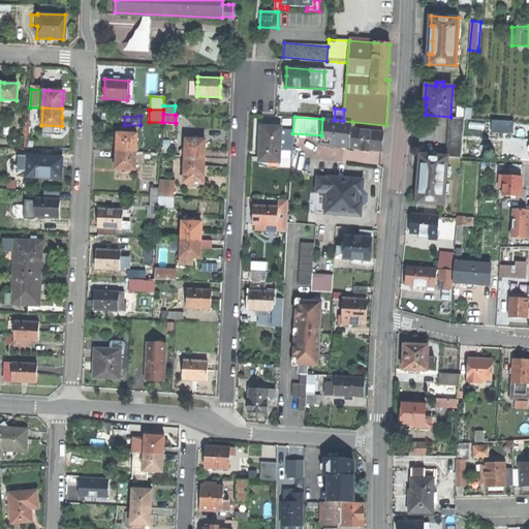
[(465,118),(450,117),(447,156),(463,157),(465,118)]
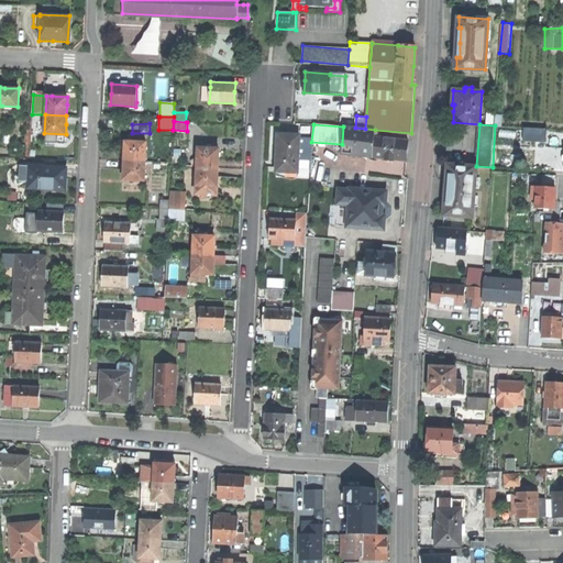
[(373,157),(374,138),(375,130),(365,129),(355,128),(343,127),(342,144),(341,155),(373,157)]
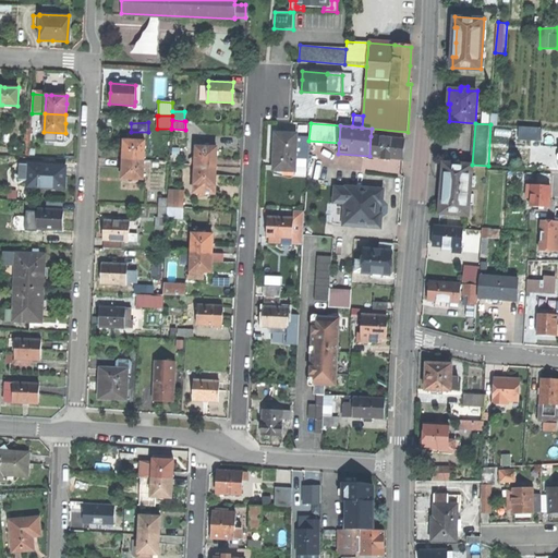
[(519,138),(541,141),(542,128),(520,126),(519,138)]
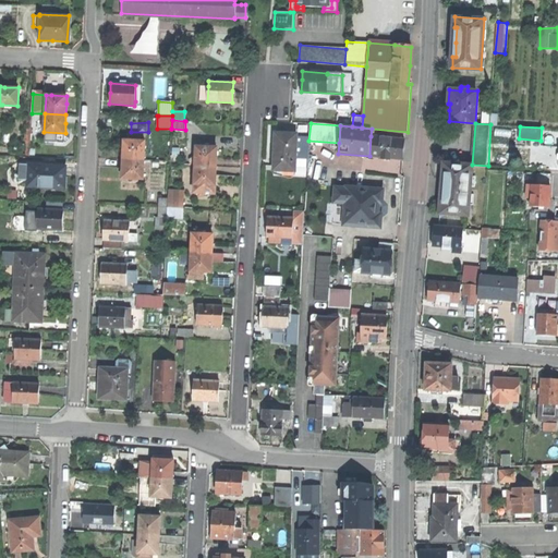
[(274,170),(295,171),(296,134),(276,133),(275,149),(274,166),(274,170)]
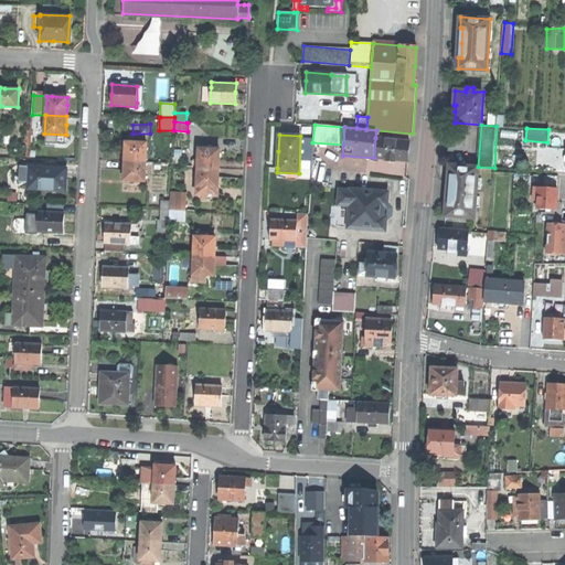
[(375,138),(374,158),(407,161),(407,150),(408,141),(375,138)]
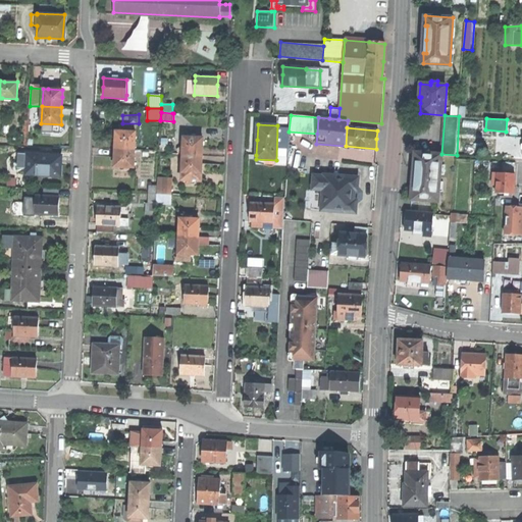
[(115,148),(135,150),(136,133),(116,132),(116,138),(115,148)]
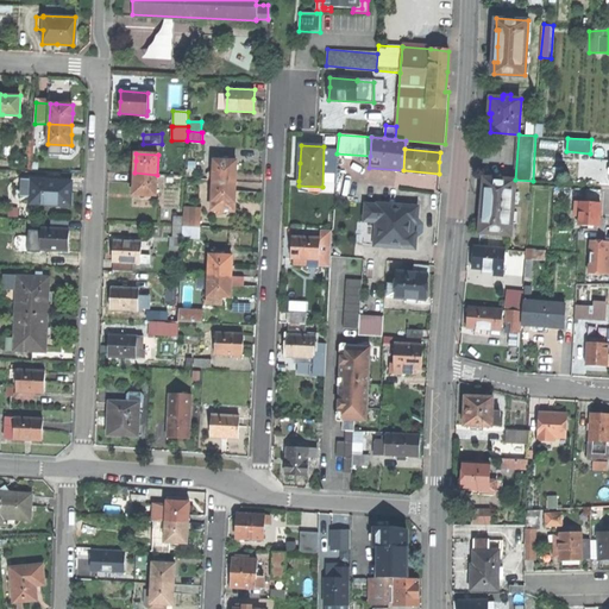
[(214,159),(213,181),(236,182),(236,170),(237,161),(214,159)]
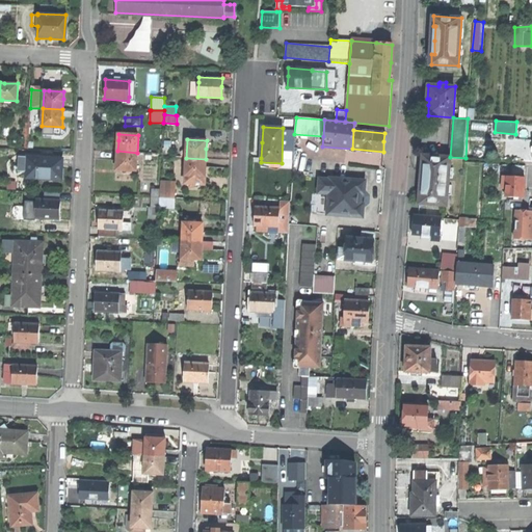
[(136,170),(137,153),(117,151),(117,159),(116,169),(136,170)]
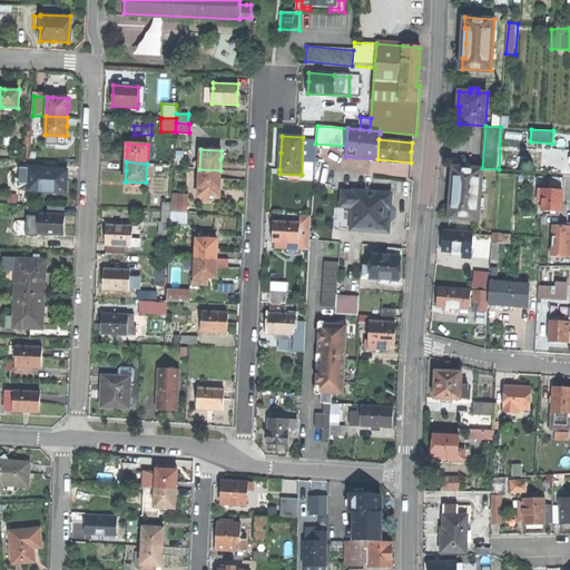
[(481,180),(482,168),(453,166),(452,178),(455,178),(454,192),(453,206),(450,206),(449,216),(478,218),(479,208),(483,208),(483,198),(480,198),(481,189),(484,190),(485,180),(481,180)]
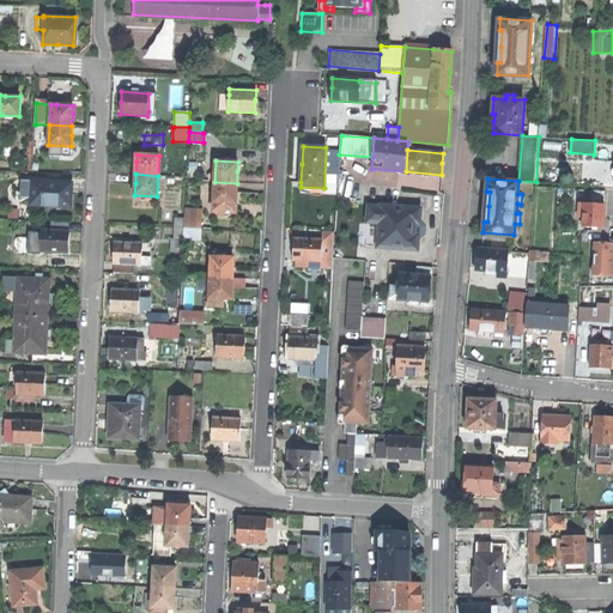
[(22,198),(31,198),(31,181),(23,181),(22,198)]
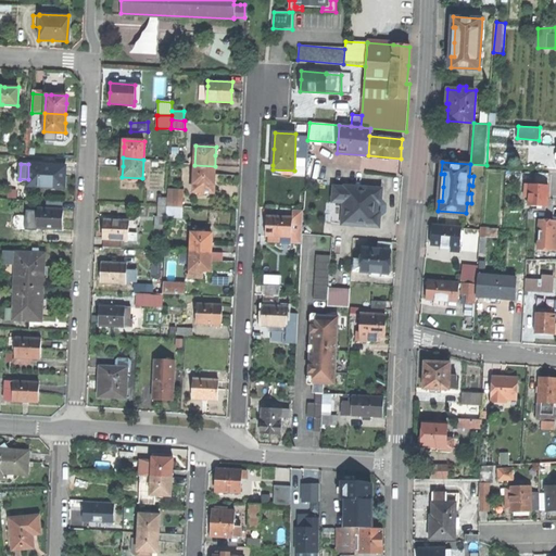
[(28,179),(27,186),(65,187),(65,175),(66,166),(28,164),(28,179)]
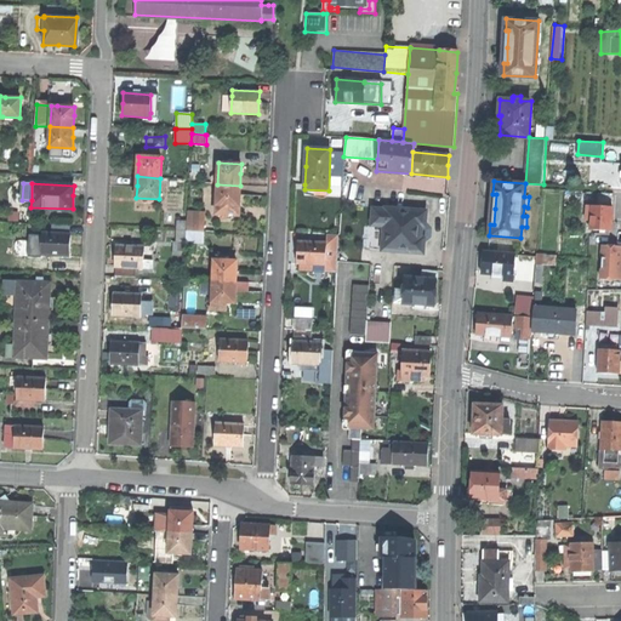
[(227,215),(239,215),(240,195),(240,186),(217,184),(217,215),(222,215),(222,217),(226,217),(227,215)]
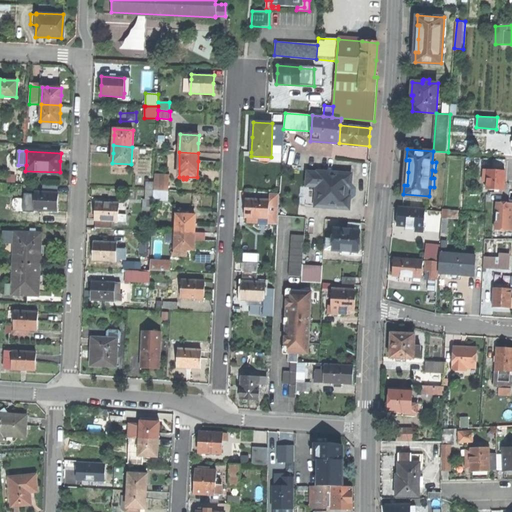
[(506,171),(489,170),(489,172),(485,171),(484,177),(488,178),(488,189),(505,190),(506,177),(506,171)]
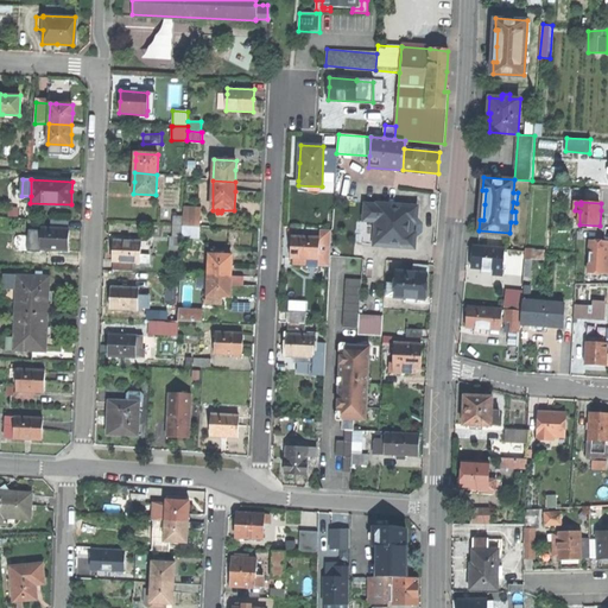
[(365,204),(363,220),(375,221),(374,245),(410,248),(415,244),(416,236),(412,233),(413,227),(413,221),(417,217),(417,210),(413,207),(378,203),(378,206),(365,204)]
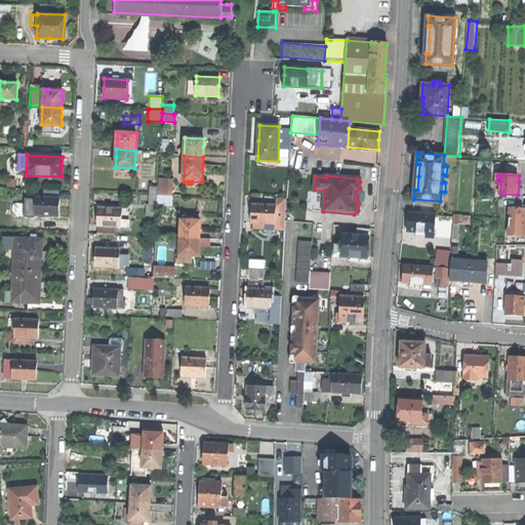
[(158,178),(158,187),(172,188),(172,179),(158,178)]
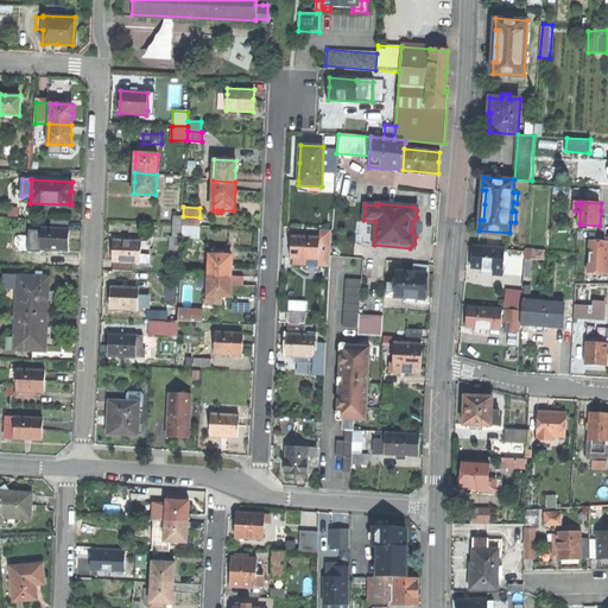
[(183,216),(183,226),(200,227),(200,217),(183,216)]
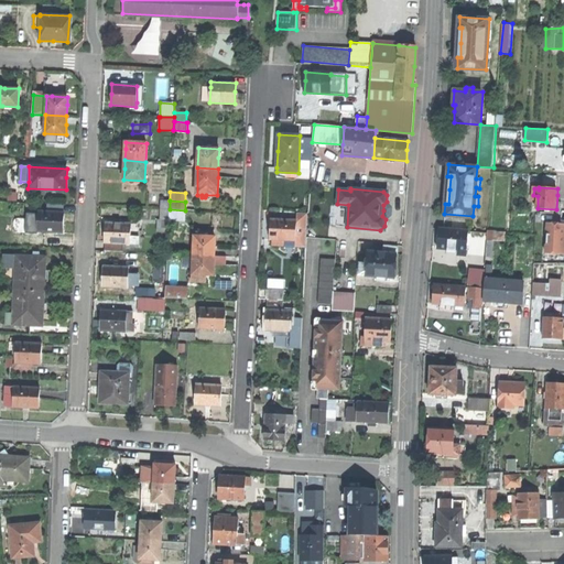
[(336,227),(347,227),(348,205),(337,204),(336,227)]
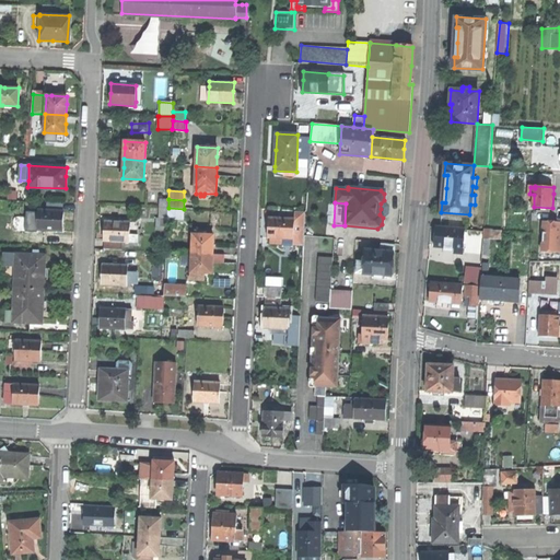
[(168,208),(167,218),(183,219),(184,209),(168,208)]
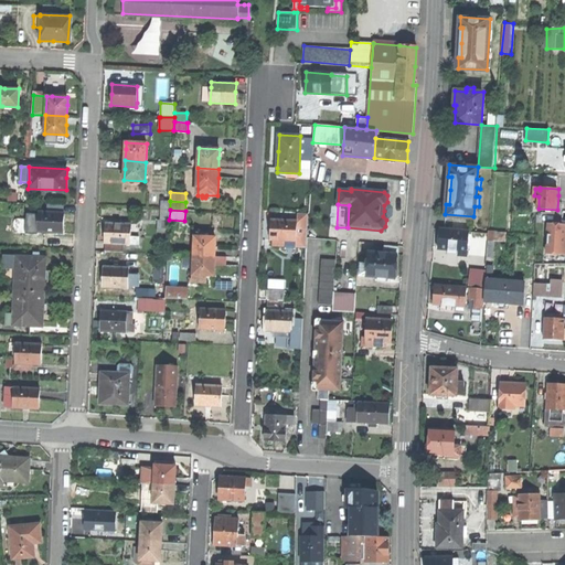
[(64,212),(63,212),(48,212),(40,211),(39,214),(39,232),(63,234),(64,222),(64,212)]
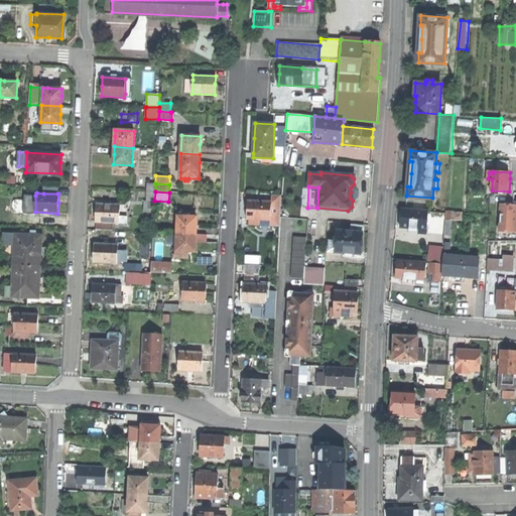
[(270,220),(270,226),(280,227),(281,217),(282,195),(272,195),(271,202),(270,220)]
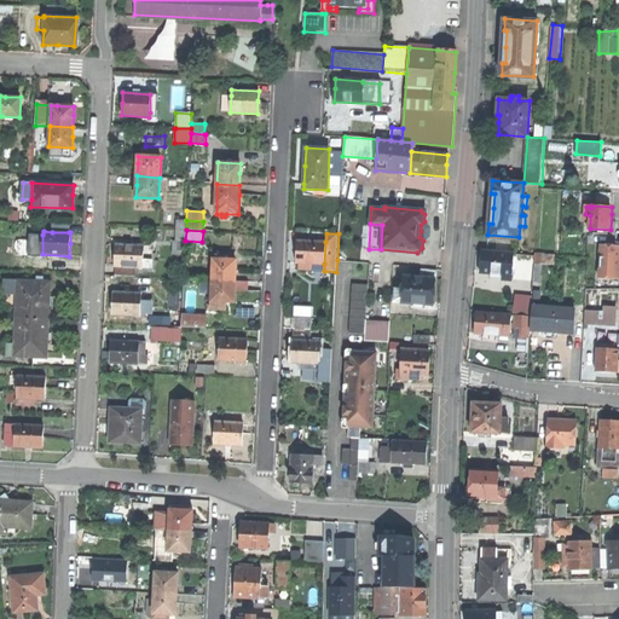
[(41,256),(42,254),(42,235),(29,235),(28,256),(41,256)]
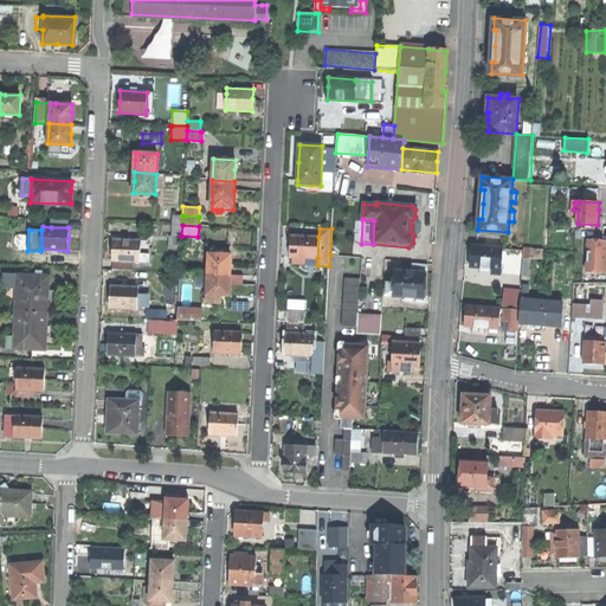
[(181,250),(181,236),(173,236),(169,236),(168,249),(181,250)]
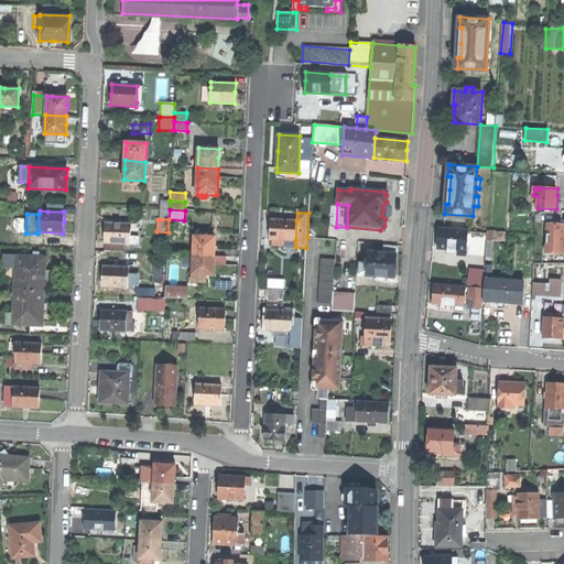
[(273,239),(295,240),(296,220),(271,219),(271,228),(270,239),(273,239)]
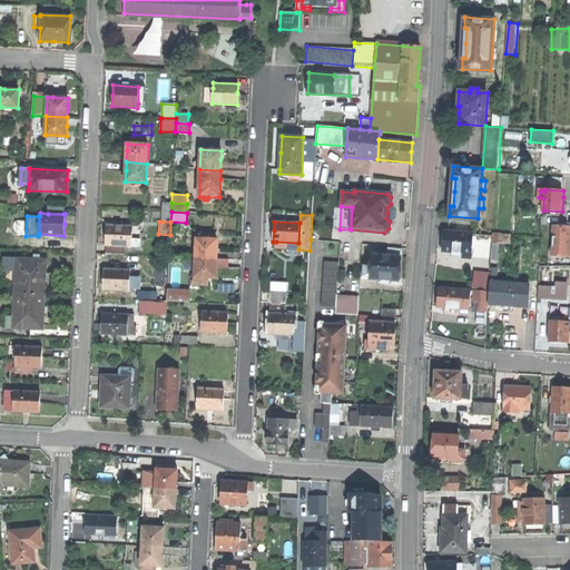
[(106,245),(125,246),(131,246),(133,226),(107,225),(106,234),(106,245)]
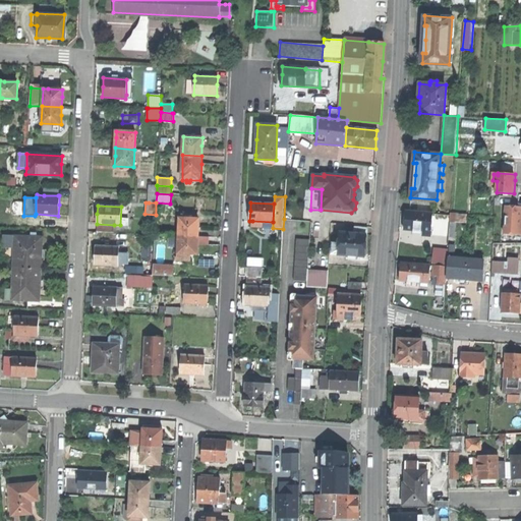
[(129,207),(121,207),(120,225),(128,226),(129,207)]
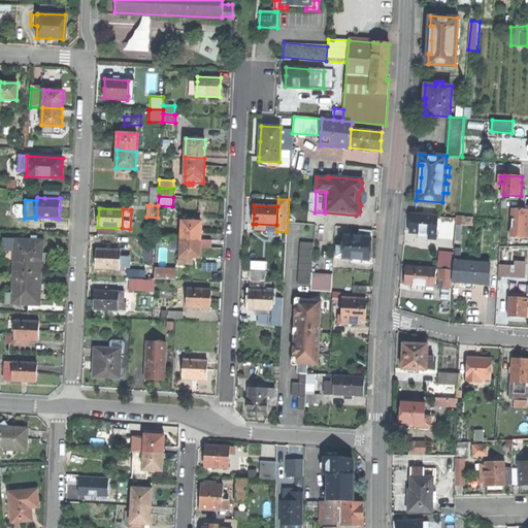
[(437,223),(438,217),(410,215),(410,223),(409,232),(419,233),(419,237),(436,238),(437,223)]
